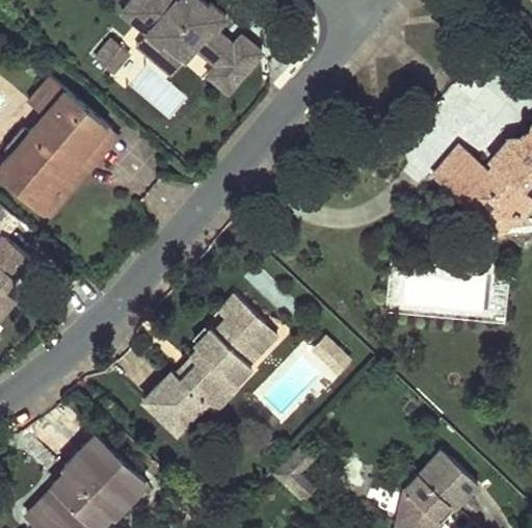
[(132,0),(121,15),(145,35),(167,54),(171,49),(186,61),(195,49),(216,66),(207,76),(228,94),(263,53),(242,35),(234,45),(216,30),(225,18),(210,4),(206,8),(195,0),(177,0),(176,1),(174,0),(132,0)]
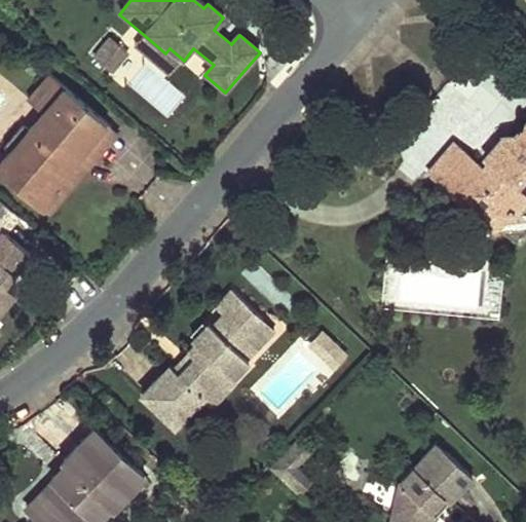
[(144,35),(135,46),(170,77),(184,61),(170,48),(165,53),(144,35)]
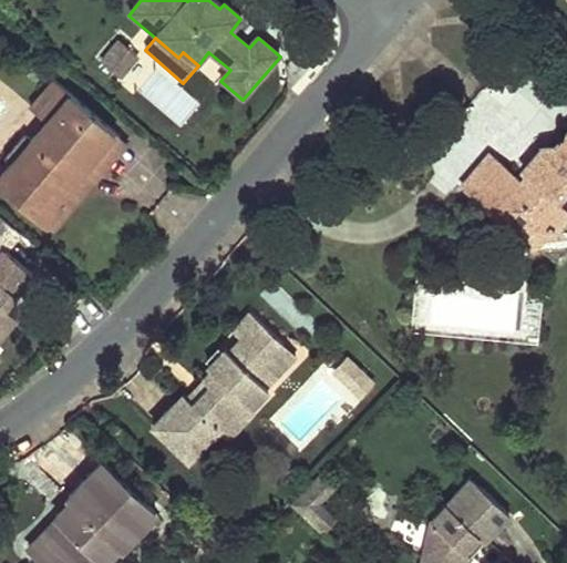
[(137,61),(115,43),(99,64),(121,82),(137,61)]
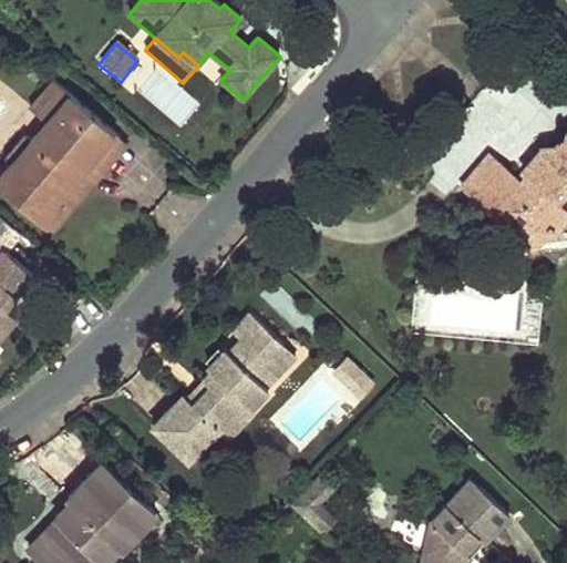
[(9,164),(0,174),(0,188),(44,227),(76,190),(71,186),(91,163),(95,166),(120,139),(52,81),(44,90),(52,98),(37,114),(45,122),(30,140),(27,136),(6,161),(9,164)]
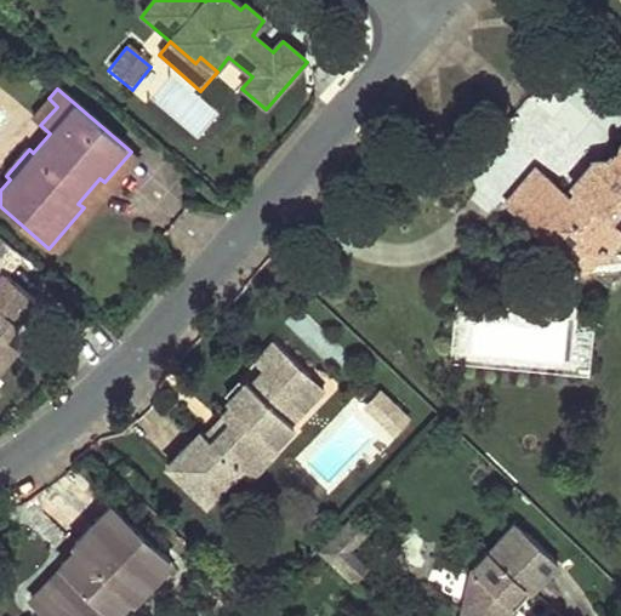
[(57,107),(49,98),(32,118),(40,125),(57,107)]
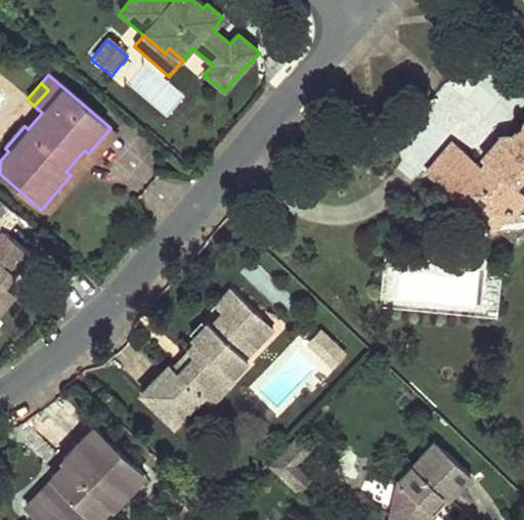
[(480,166),(451,142),(426,171),(471,210),(477,203),(494,217),(519,189),(523,192),(523,127),(515,138),(504,138),(504,154),(492,166),(485,161),(480,166)]
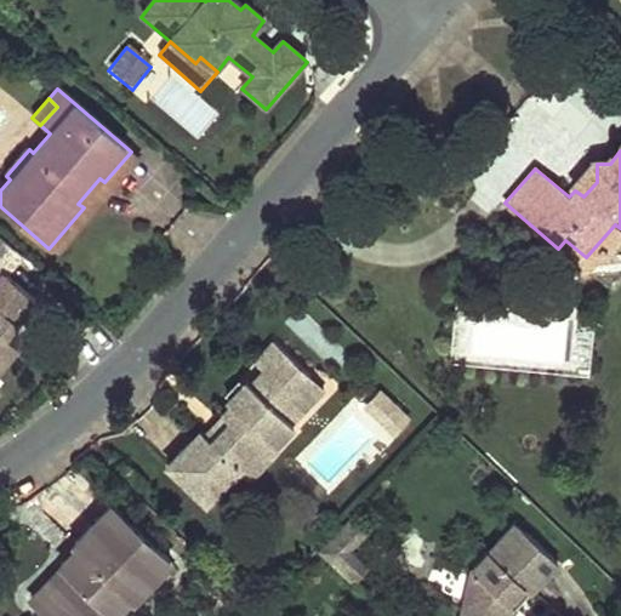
[(84,207),(49,249),(60,258),(143,161),(131,152),(104,182),(100,178),(78,204),(84,207)]
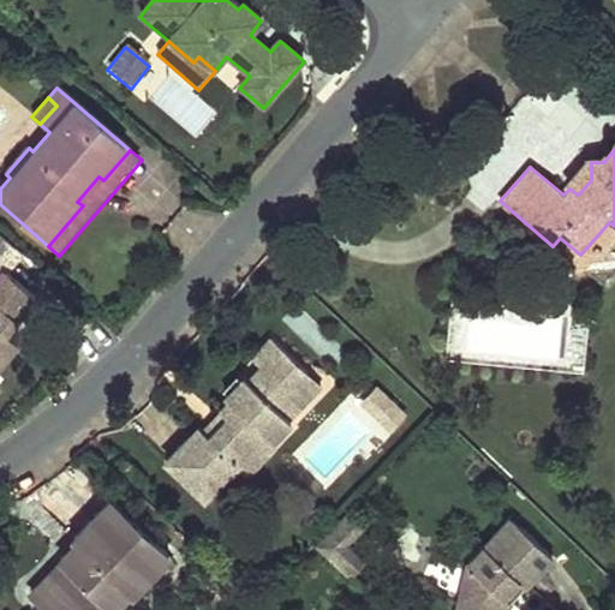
[(569,189),(578,195),(591,180),(591,162),(568,187),(569,189)]
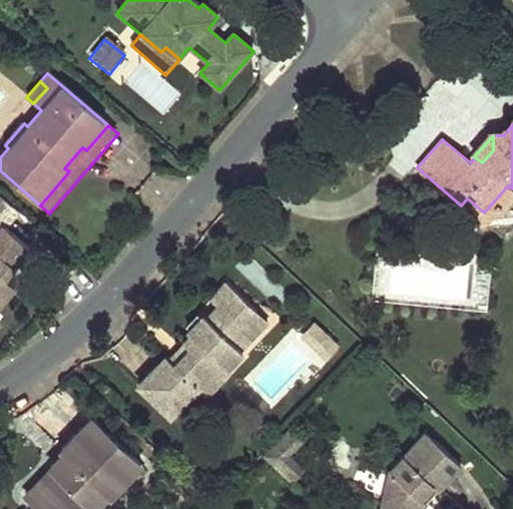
[(467,198),(461,205),(493,232),(512,207),(512,188),(508,185),(484,212),(467,198)]
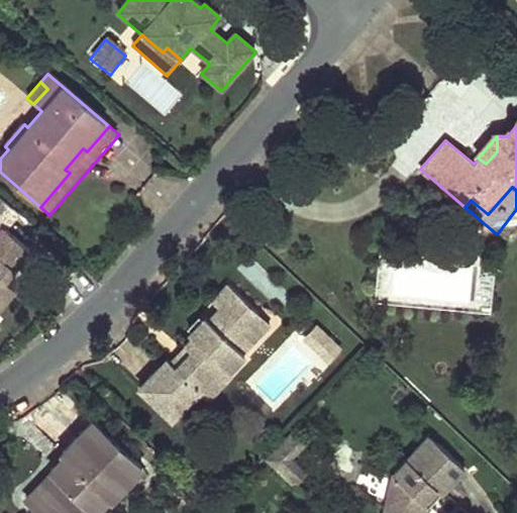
[(16,214),(0,200),(0,306),(14,290),(4,282),(0,279),(0,275),(6,268),(12,272),(27,251),(2,231),(16,214)]
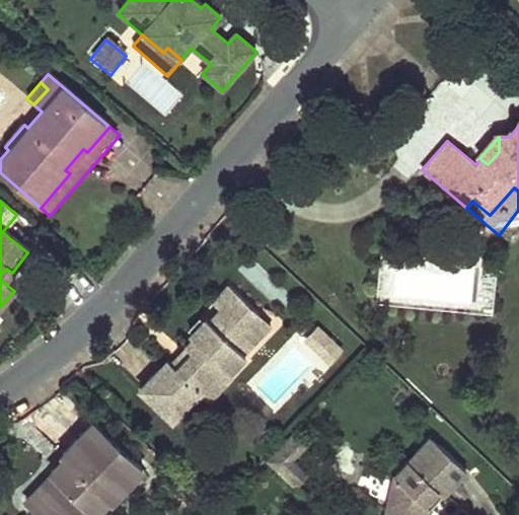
[(6,269),(0,276),(0,280),(4,283),(12,273),(6,269)]
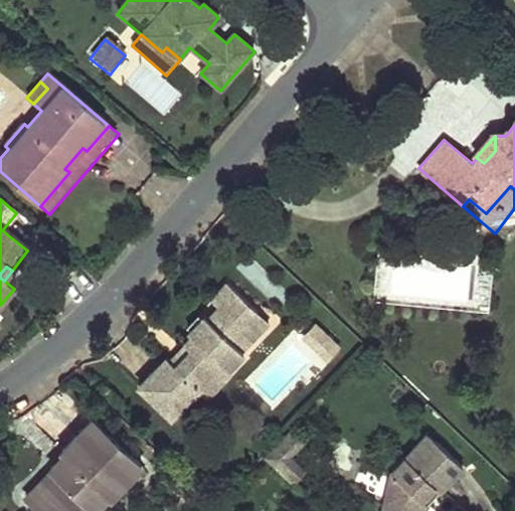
[(164,359),(138,387),(170,418),(197,392),(206,400),(247,358),(244,356),(254,345),(252,343),(241,333),(259,315),(227,285),(210,303),(219,311),(208,322),(204,318),(187,336),(190,340),(181,350),(186,355),(176,364),(171,359),(168,363),(164,359)]
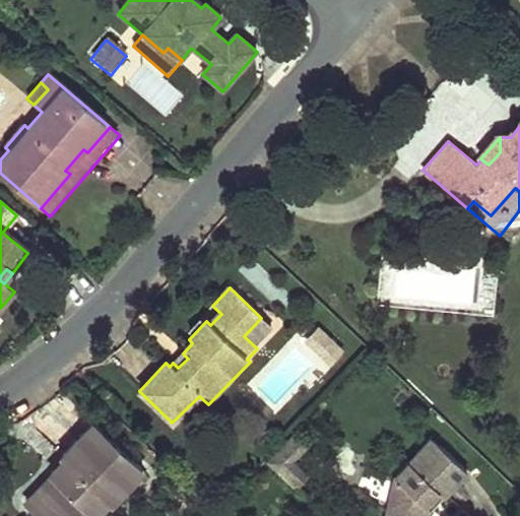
[(261,318),(244,336),(255,346),(273,329),(261,318)]
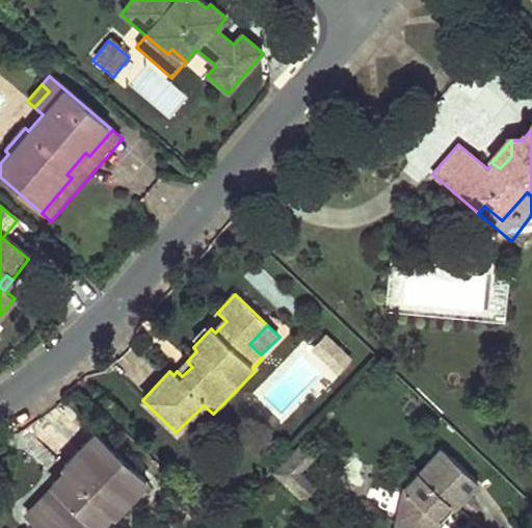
[(326,340),(315,351),(327,363),(338,351),(326,340)]
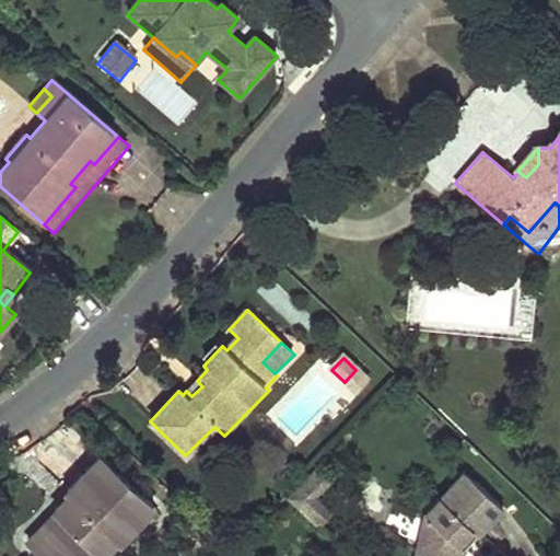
[(356,370),(345,382),(358,395),(370,384),(356,370)]
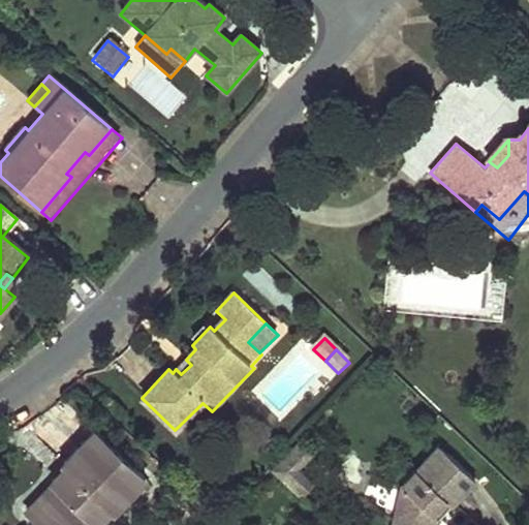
[(186,360),(176,369),(181,374),(191,365),(186,360)]
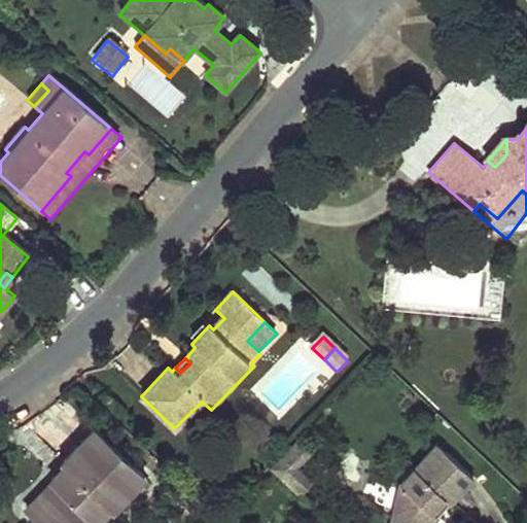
[(111,510),(142,476),(92,429),(60,462),(69,472),(56,486),(54,484),(28,513),(38,522),(95,522),(109,509),(111,510)]
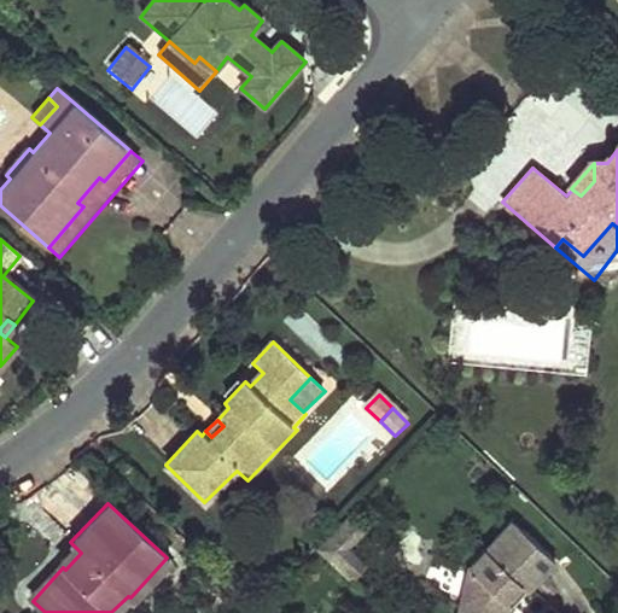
[(525,595),(553,565),(509,524),(468,566),(458,612),(499,612),(502,603),(517,588),(525,595)]
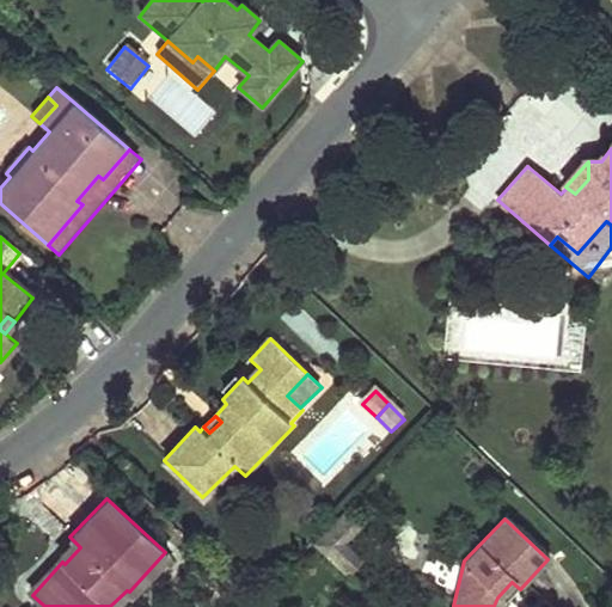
[(344,578),(367,557),(336,526),(314,547),(344,578)]
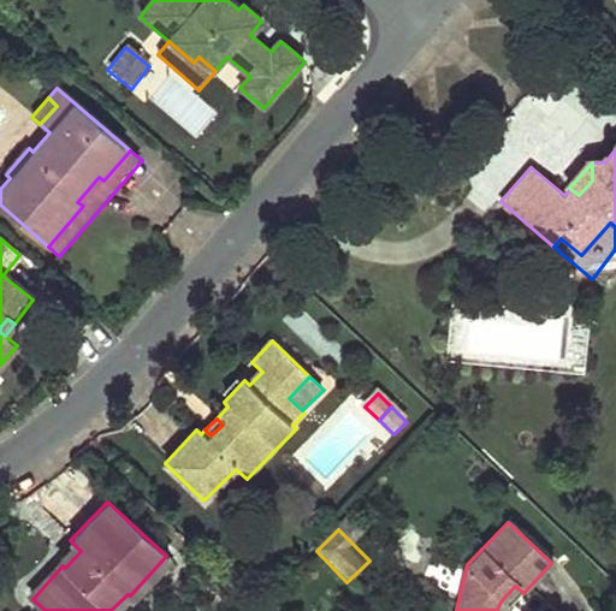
[(59,562),(28,594),(33,599),(63,565),(65,568),(81,551),(70,540),(54,557),(59,562)]
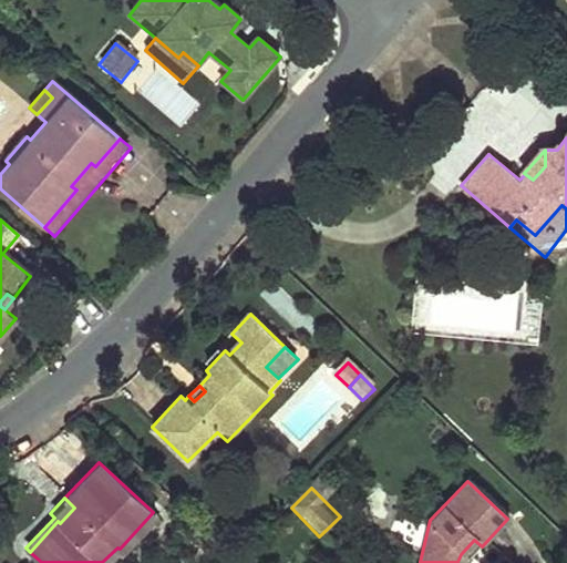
[(468,562),(468,561),(482,546),(474,540),(461,554),(457,562),(468,562)]
